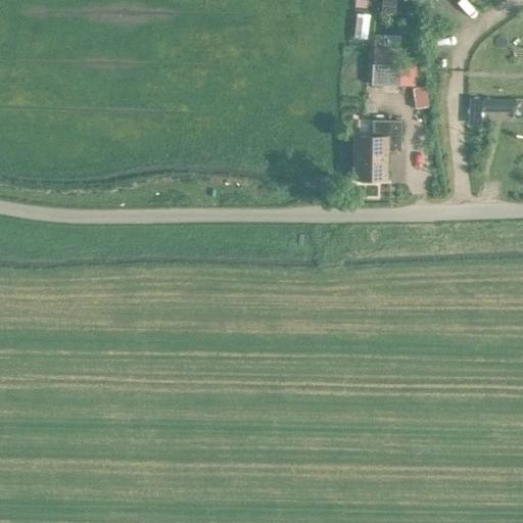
[(381,0),(380,12),(393,13),(394,0),(381,0)]
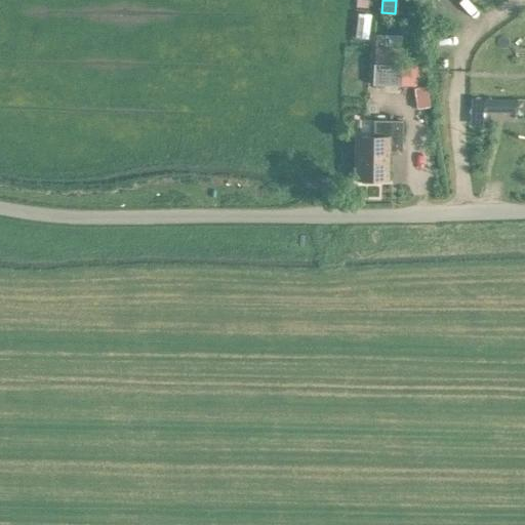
[(357,13),(354,38),(367,39),(370,15),(357,13)]
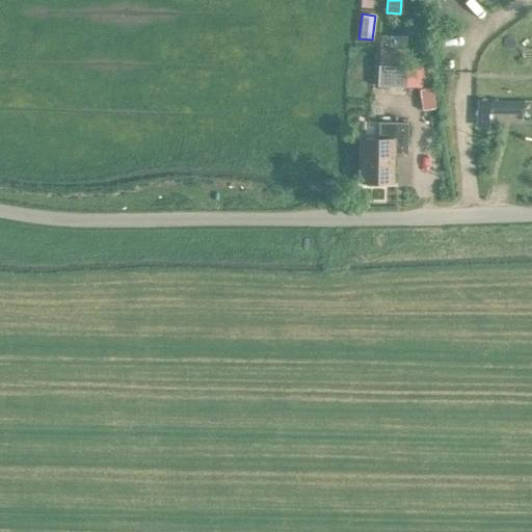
[(377,65),(377,86),(405,87),(406,67),(377,65)]
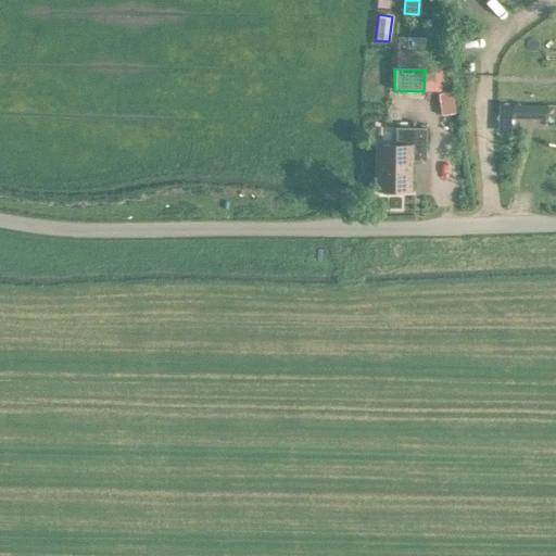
[(438,95),(441,115),(454,113),(451,92),(438,95)]
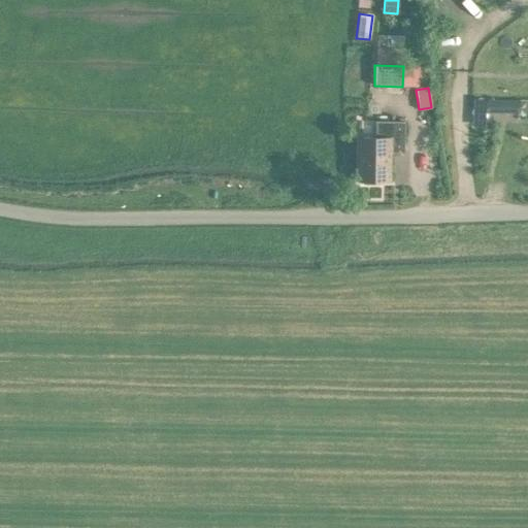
[(503,110),(503,99),(487,98),(487,110),(503,110)]
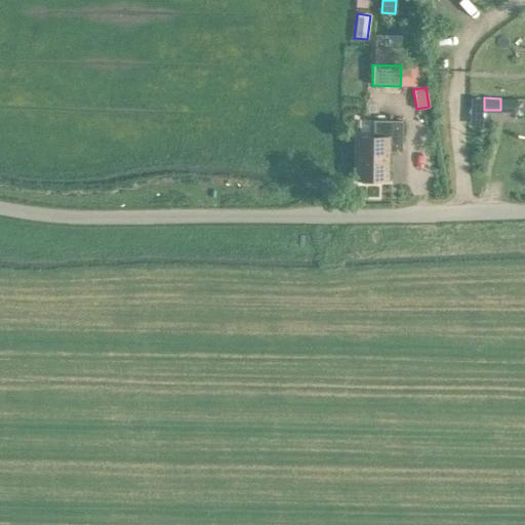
[(402,121),(373,121),(372,137),(356,137),(356,138),(356,179),(355,179),(355,180),(361,180),(361,183),(371,183),(371,180),(389,180),(389,179),(388,179),(389,152),(401,153),(402,121)]
